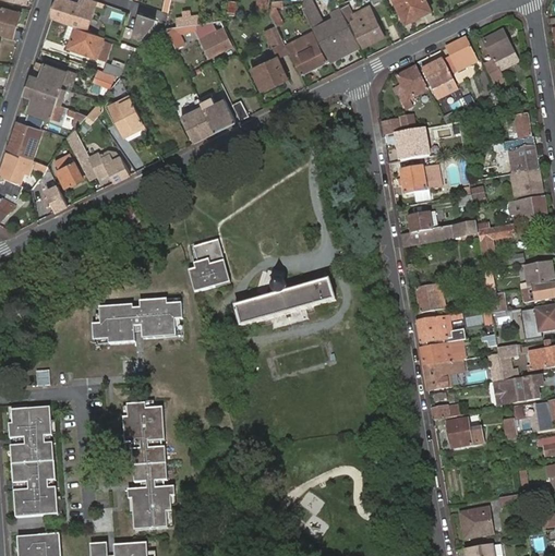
[(53,0),(49,19),(71,25),(72,26),(80,28),(85,10),(89,11),(93,0),(75,0),(75,2),(68,0),(53,0)]
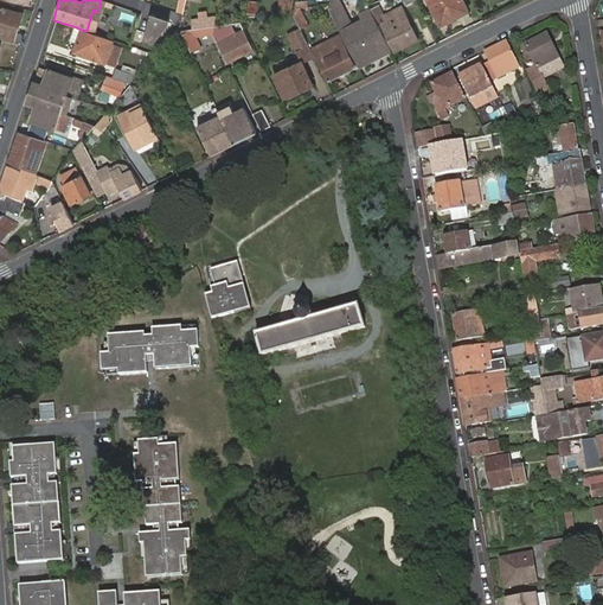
[(247,0),(244,16),(252,18),(256,0),(247,0)]
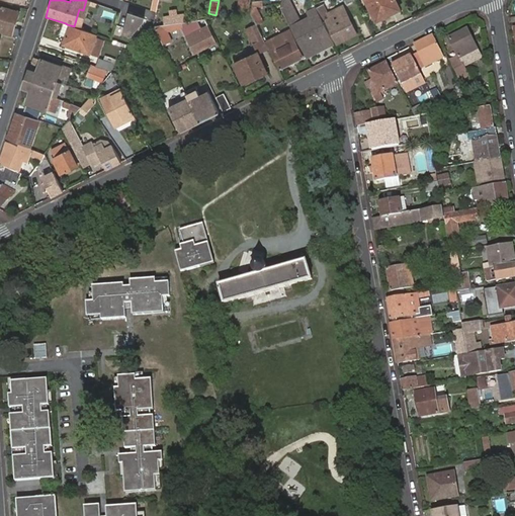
[(395,6),(392,0),(363,0),(373,19),(385,14),(383,11),(395,6)]
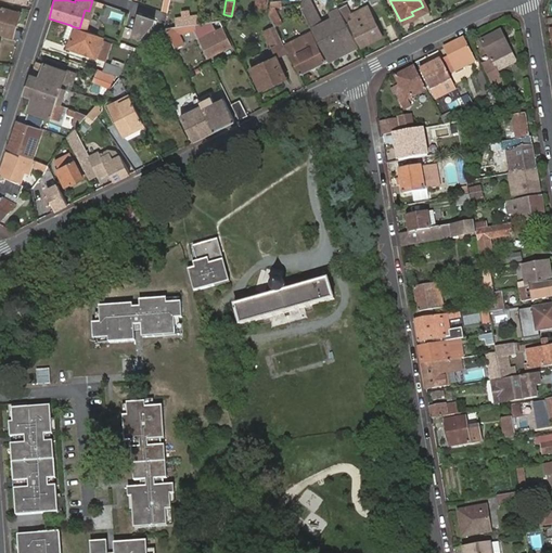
[(325,51),(329,56),(349,47),(356,43),(349,33),(336,9),(328,14),(330,20),(319,24),(307,1),(298,5),(307,23),(306,24),(322,53),(325,51)]
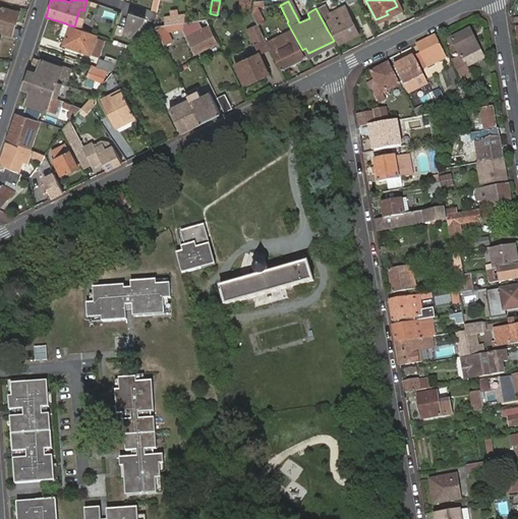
[(326,18),(337,42),(357,32),(345,8),(329,16),(322,3),(315,6),(323,19),(326,18)]
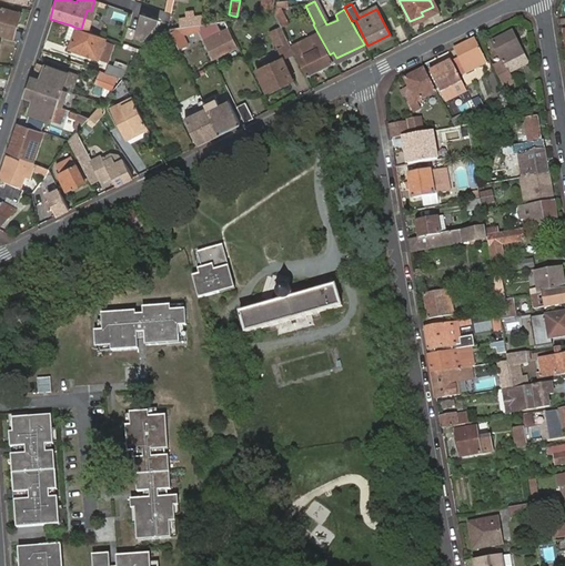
[(0,33),(11,37),(19,12),(0,6),(0,33)]
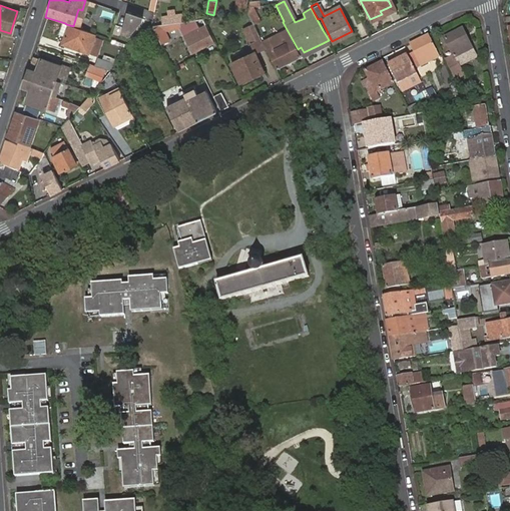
[(394,10),(391,6),(380,11),(382,14),(383,16),(394,10)]
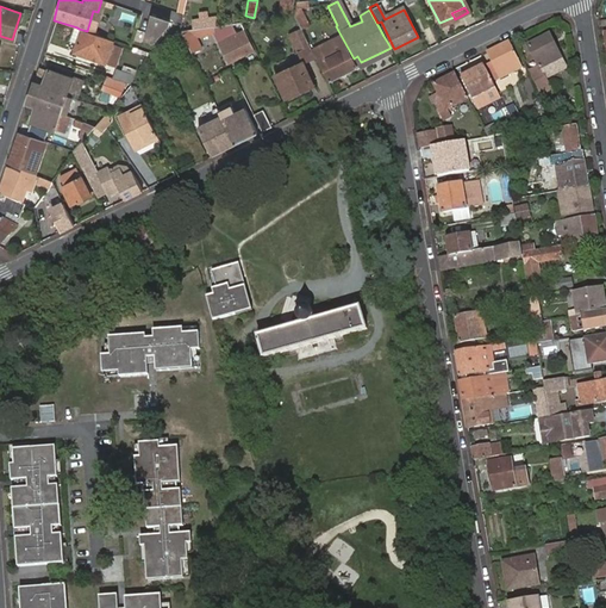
[(300,8),(292,12),(300,29),(308,24),(300,8)]
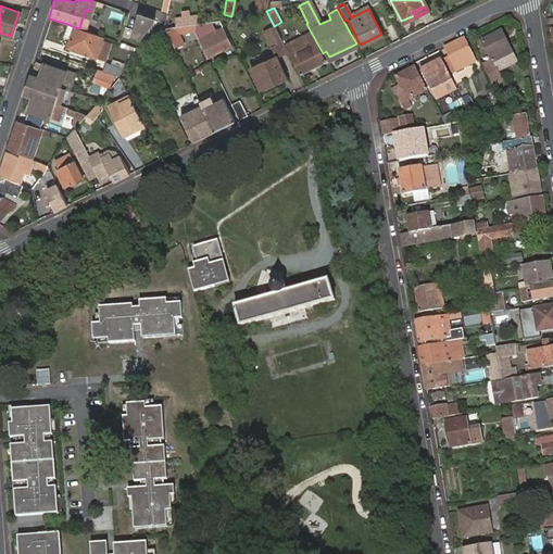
[(79,28),(83,29),(89,11),(85,10),(79,28)]
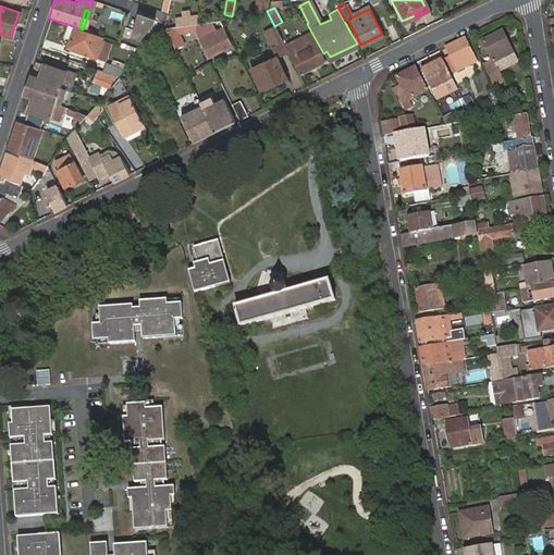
[(152,19),(138,14),(132,35),(137,37),(152,19)]
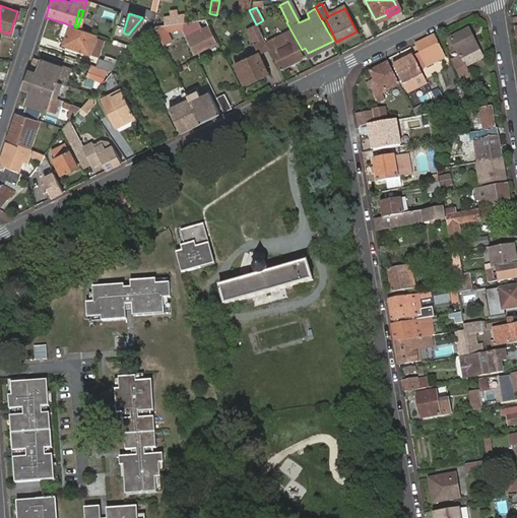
[(182,27),(187,38),(194,51),(214,41),(203,17),(162,23),(163,25),(166,31),(182,27)]
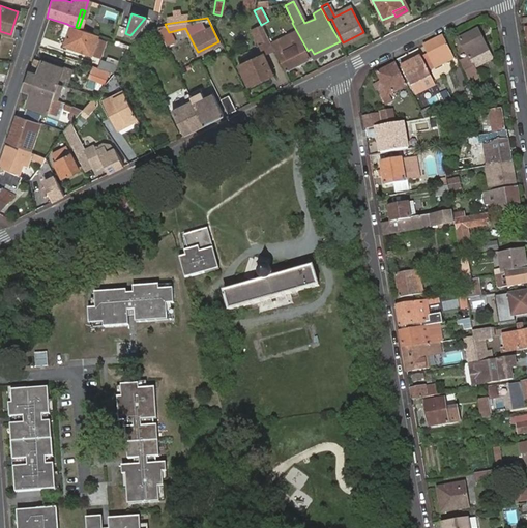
[(269,44),(259,23),(249,28),(259,49),(269,44)]
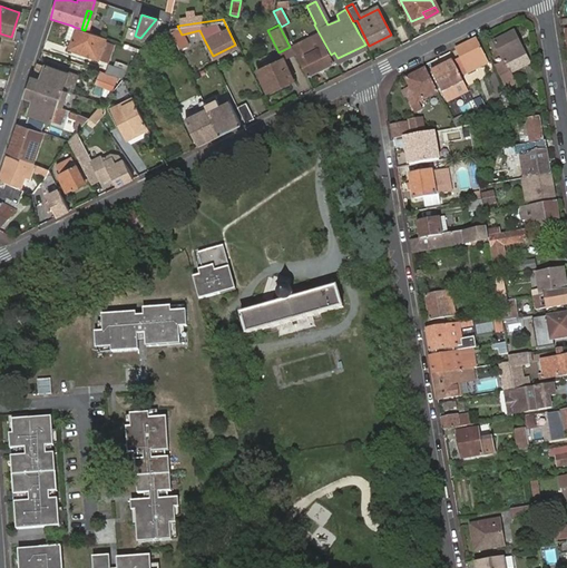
[(72,26),(65,48),(97,60),(105,37),(87,31),(85,30),(81,29),(74,27),(72,26)]
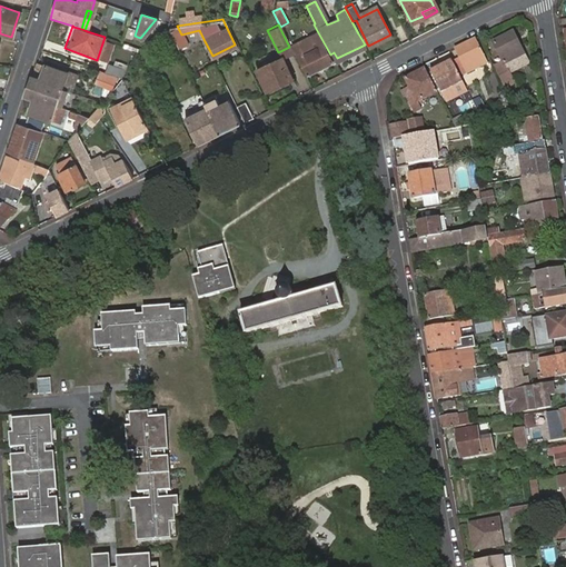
[(170,31),(177,47),(185,42),(181,35),(178,28),(170,31)]
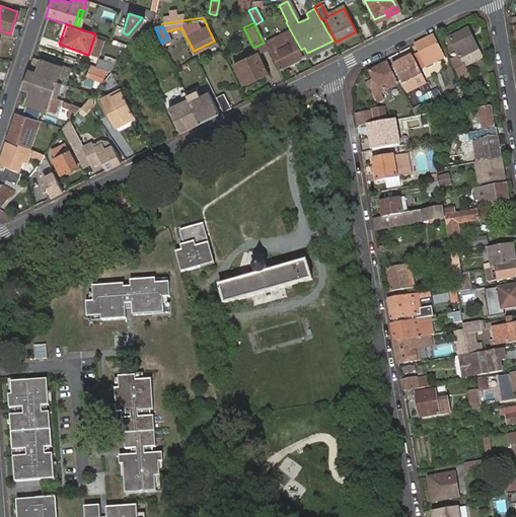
[(270,50),(279,67),(301,56),(292,39),(287,27),(265,39),(270,50)]
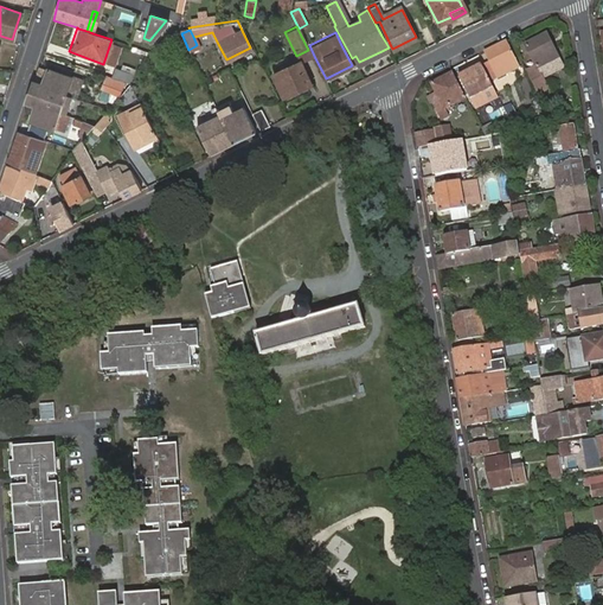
[(524,44),(534,69),(556,58),(551,48),(549,49),(541,36),(524,44)]
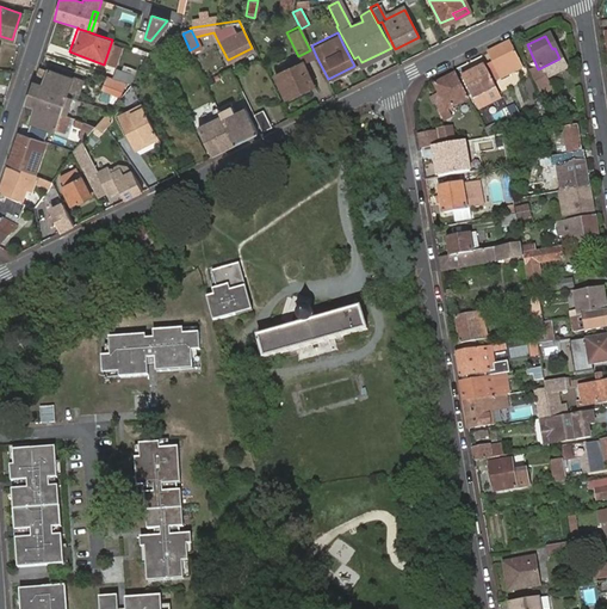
[(520,66),(507,41),(485,51),(497,77),(520,66)]
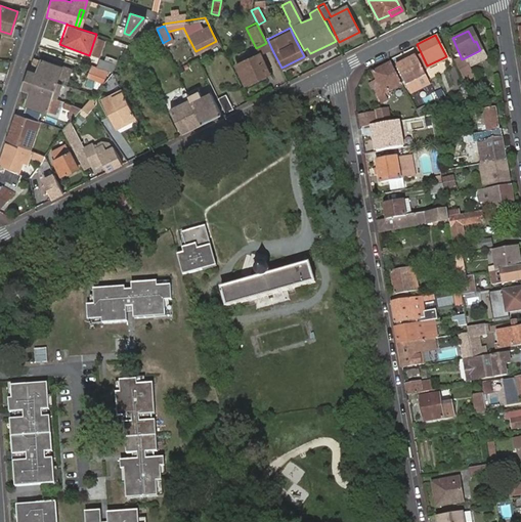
[(234,62),(244,83),(267,72),(258,52),(234,62)]
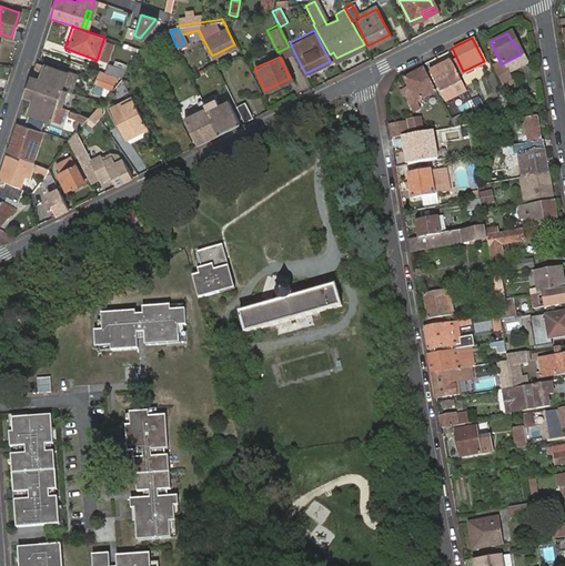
[(458,79),(449,59),(429,70),(444,101),(454,97),(449,87),(456,83),(455,81),(458,79)]
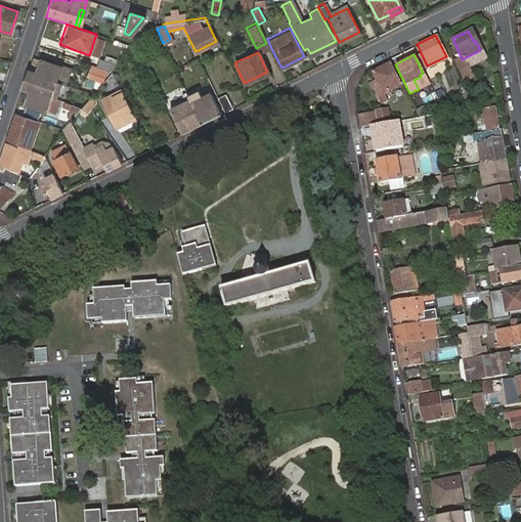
[(93,66),(100,68),(105,70),(111,71),(113,62),(96,57),(93,66)]
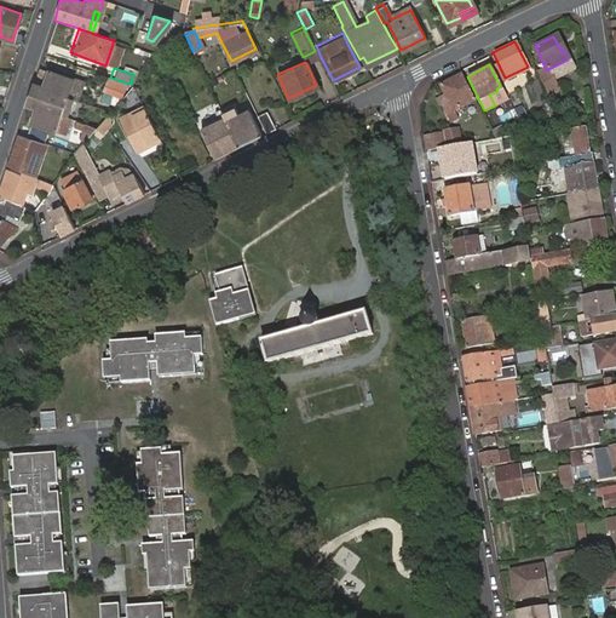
[(39,69),(33,84),(65,95),(72,97),(78,98),(81,86),(79,81),(70,79),(39,69)]
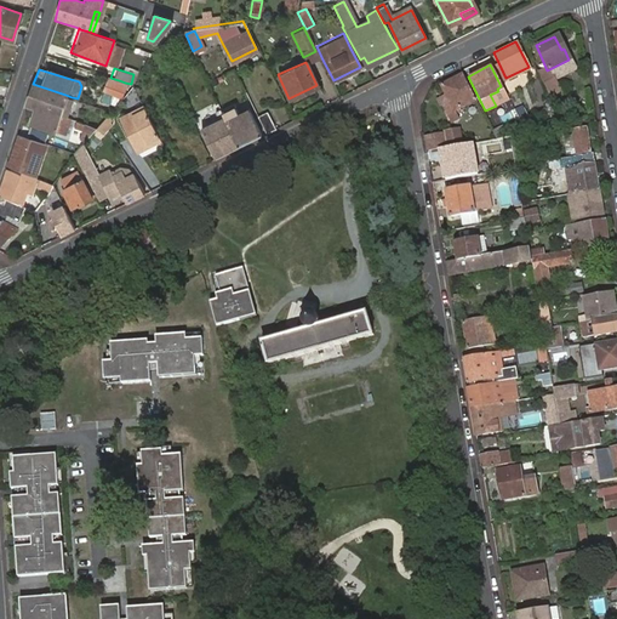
[(474,98),(461,74),(440,84),(445,94),(438,97),(445,112),(450,121),(457,118),(455,113),(457,111),(456,107),(474,98)]
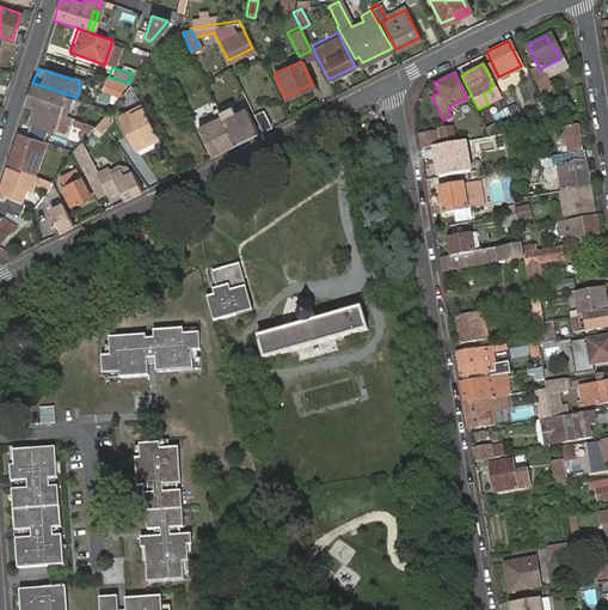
[(117,97),(123,81),(117,79),(109,77),(105,75),(100,92),(117,97)]
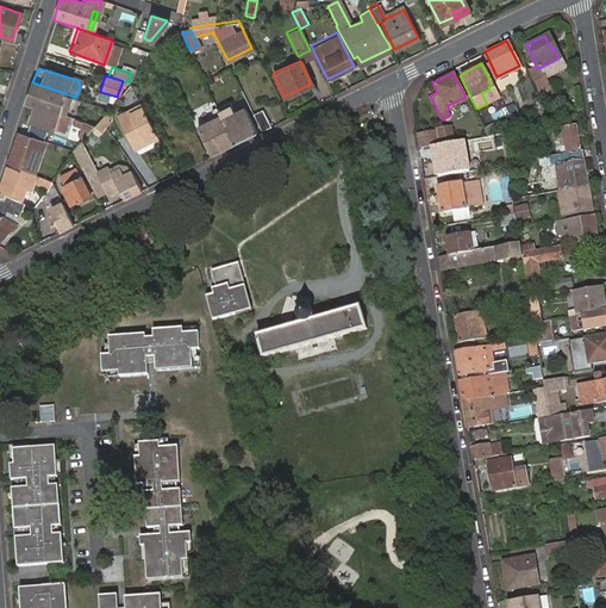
[(513,81),(520,100),(530,97),(524,78),(513,81)]
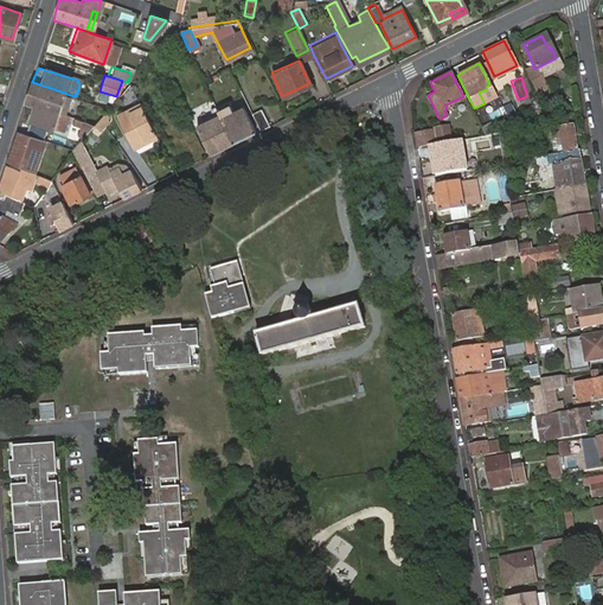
[(70,95),(64,93),(32,82),(26,102),(34,104),(64,114),(70,95)]
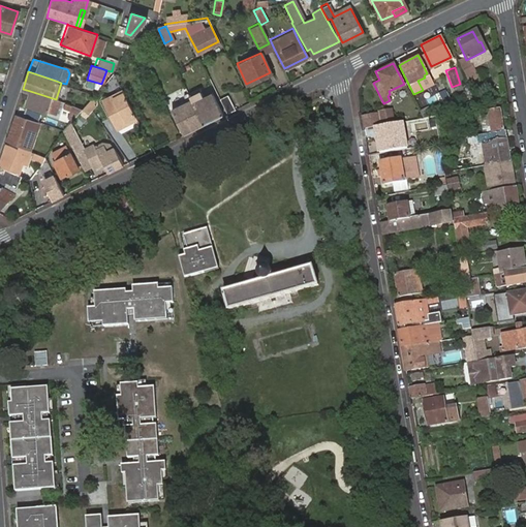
[(436,90),(438,100),(446,99),(443,89),(436,90)]
